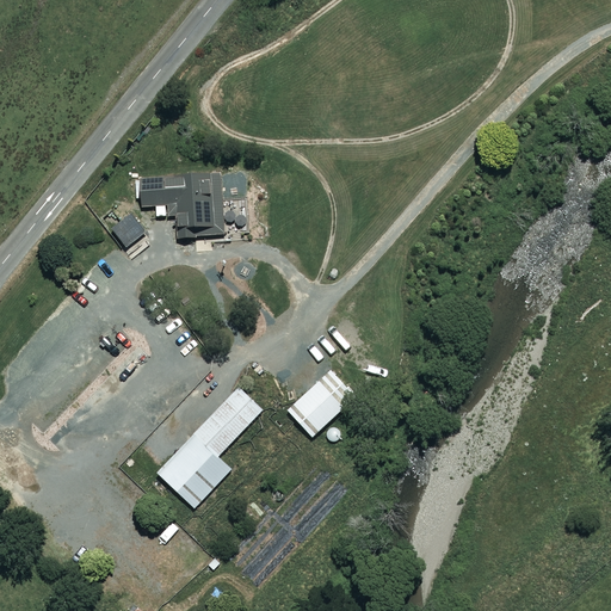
[(224,235),(220,174),(140,179),(141,207),(168,205),(168,216),(177,216),(178,238),(224,235)]
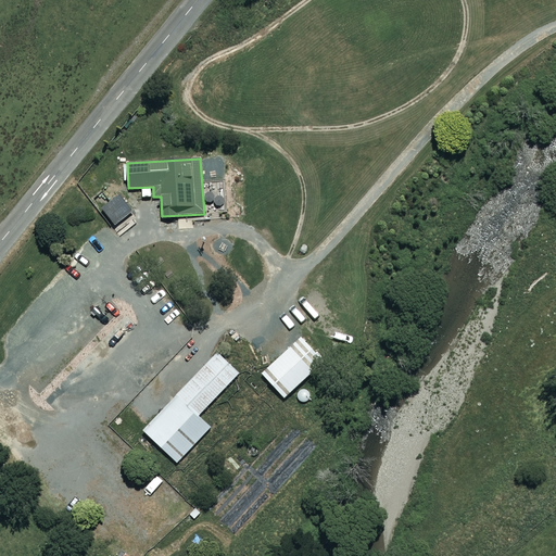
[(131,212),(118,196),(102,207),(114,225),(131,212)]
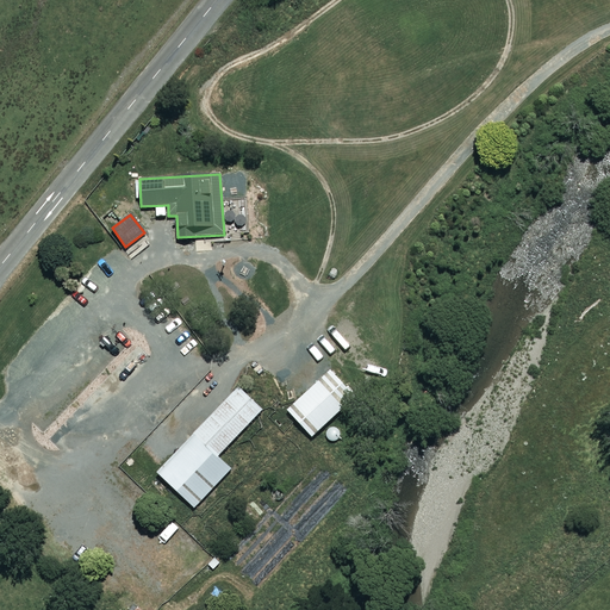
[(354,397),(329,371),(286,410),(311,436),(354,397)]
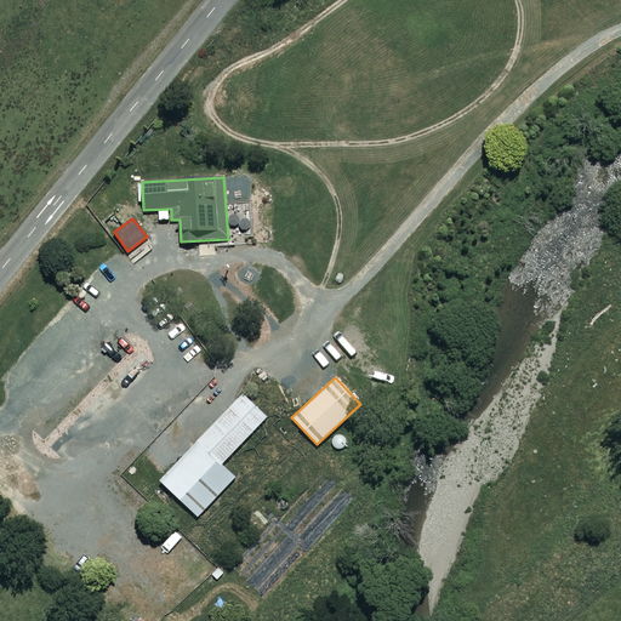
[(266,417),(241,394),(159,482),(198,517),(234,477),(221,465),(266,417)]
